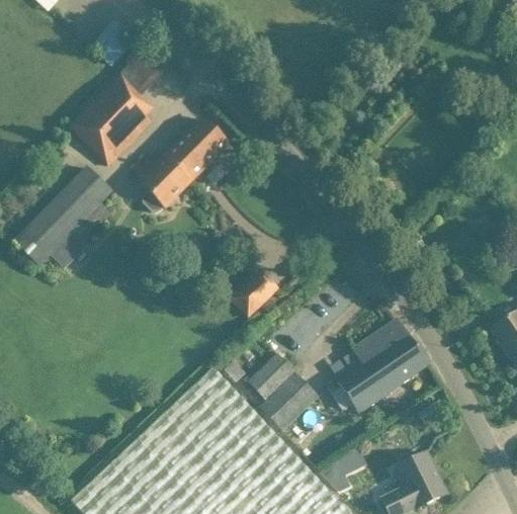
[(104,34),(123,14),(114,6),(96,27),(104,34)]
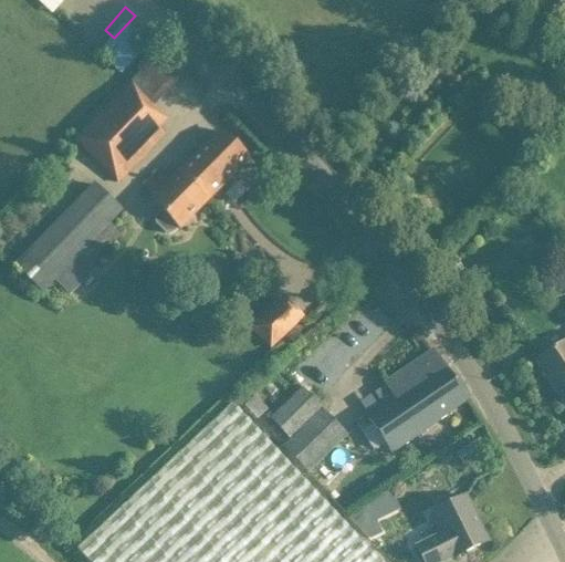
[(169,89),(185,73),(155,43),(137,65),(139,70),(75,137),(119,177),(164,129),(144,110),(153,100),(156,102),(169,89)]
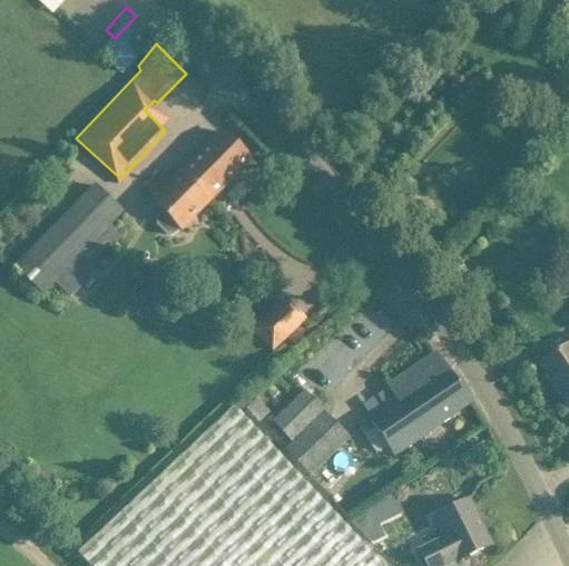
[(183,227),(252,157),(223,128),(207,144),(172,181),(158,168),(144,184),(148,188),(158,197),(156,201),(163,207),(157,213),(156,217),(157,221),(159,224),(164,228),(168,231),(173,231),(175,230),(177,228),(180,224),(183,227)]
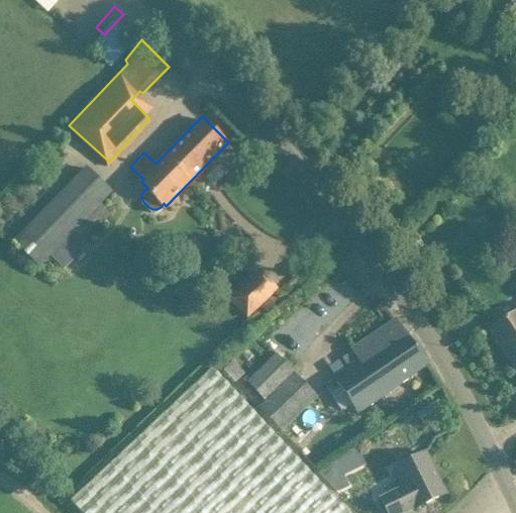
[(112,189),(86,163),(12,239),(39,265),(50,253),(64,267),(87,241),(84,238),(111,209),(101,200),(112,189)]
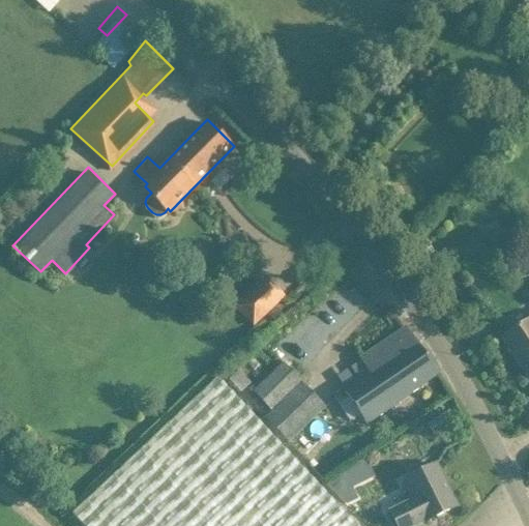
[(472,234),(465,243),(476,253),(483,242),(472,234)]
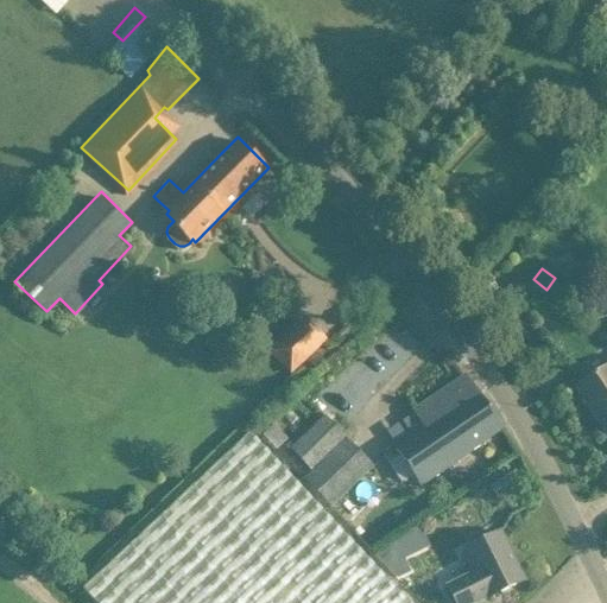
[(329,336),(305,312),(269,348),(292,372),(329,336)]
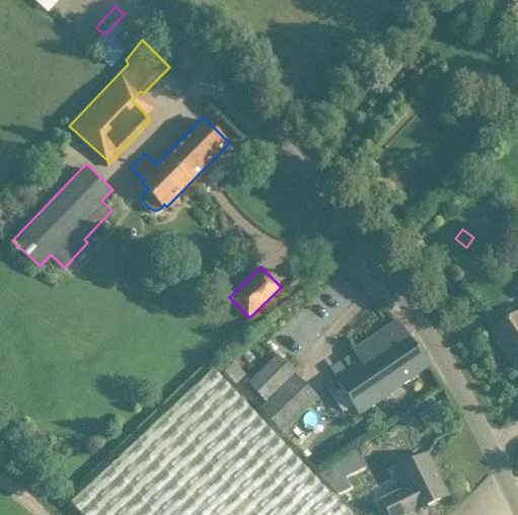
[(517,310),(508,317),(491,328),(517,368),(517,310)]
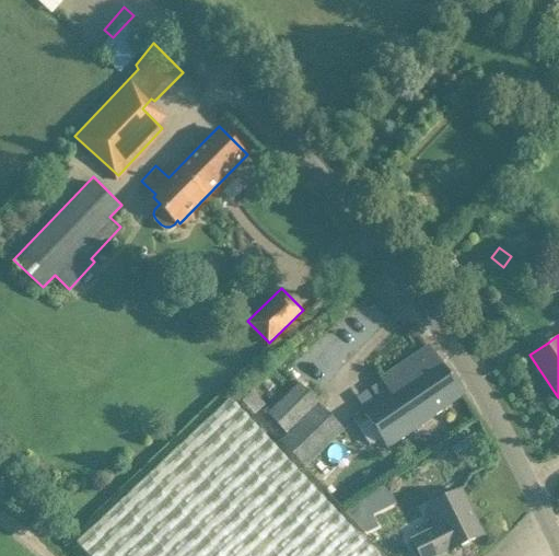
[(464,392),(429,343),(381,375),(389,389),(362,407),(387,446),(437,413),(435,412),(464,392)]
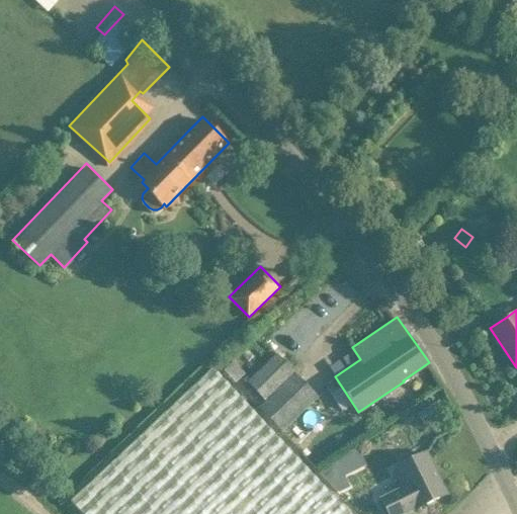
[(324,402),(319,397),(277,352),(246,381),(267,404),(261,410),(281,431),(283,430),(289,436),(324,402)]
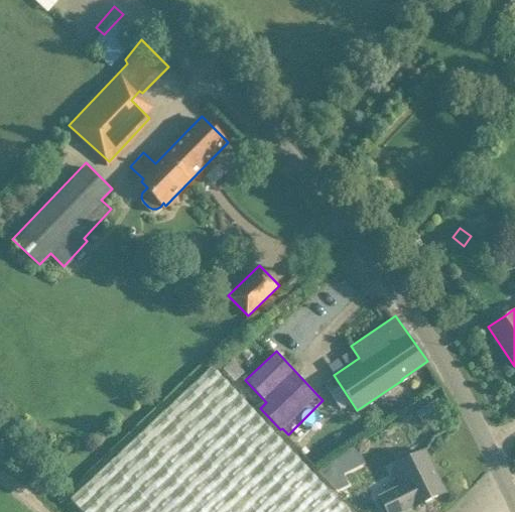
[(350,511),(213,365),(71,497),(85,511),(350,511)]
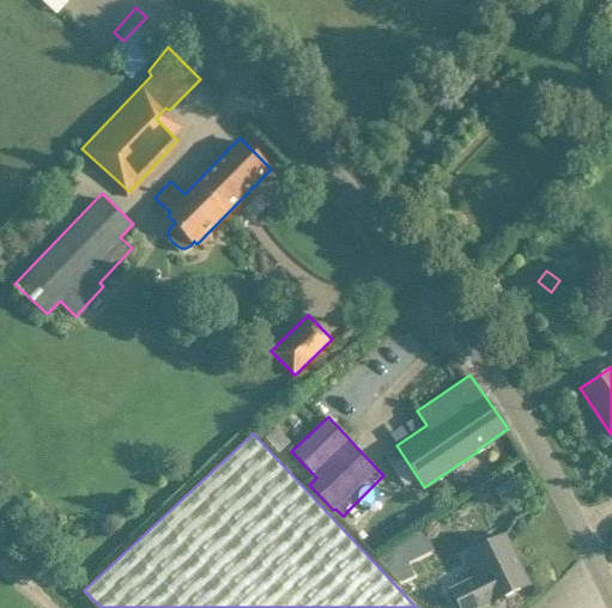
[(529,582),(506,533),(468,552),(479,573),(452,588),(461,607),(471,607),(491,597),(492,600),(529,582)]
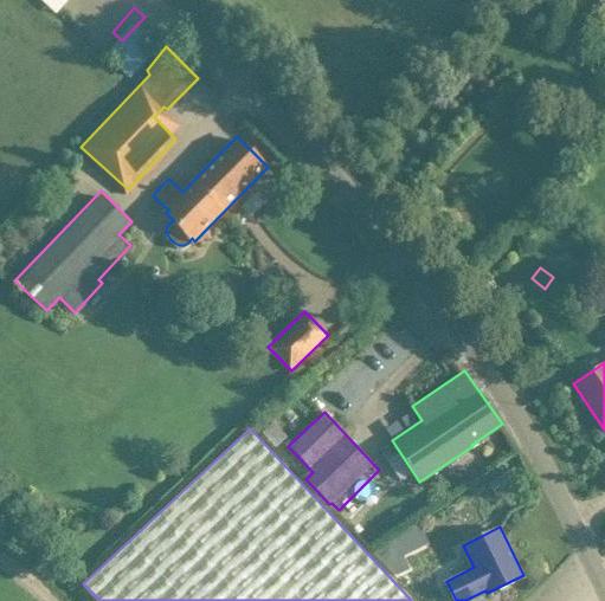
[(392,537),(374,549),(397,573),(407,567),(392,537)]
